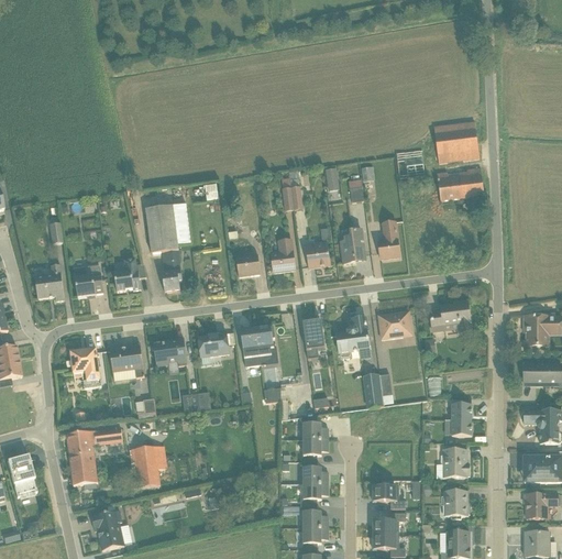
[(437,127),(440,160),(477,156),(475,123),(437,127)]
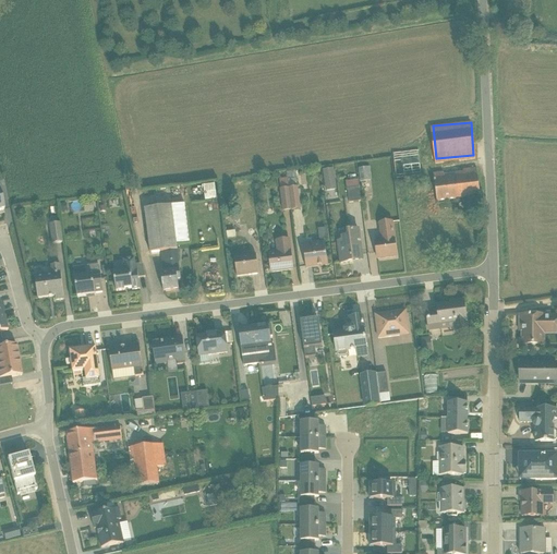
[(394,152),(396,172),(427,168),(424,147),(406,149),(394,152)]
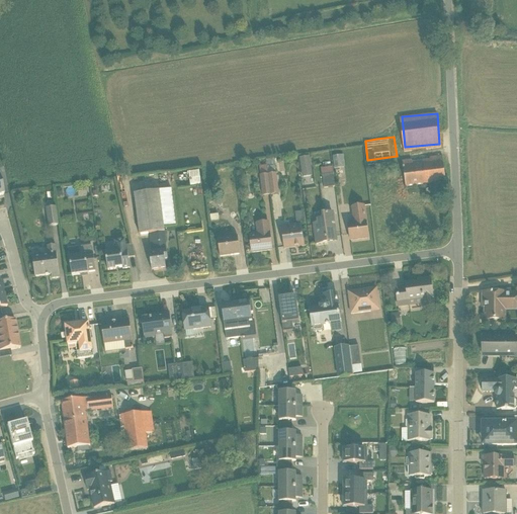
[(337,152),(327,153),(328,165),(338,163),(337,152)]
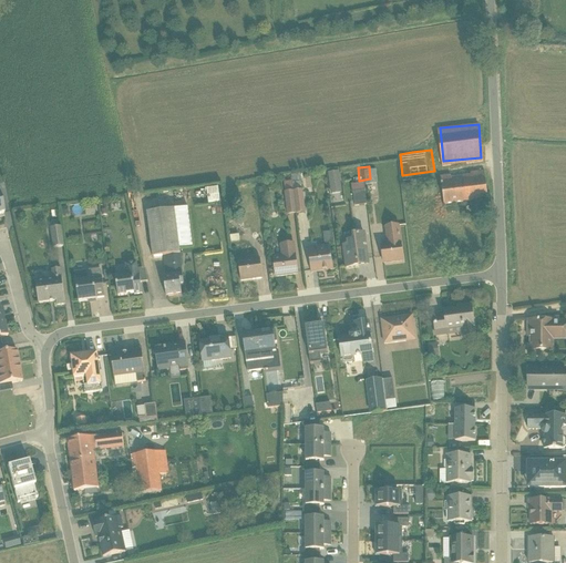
[(333,170),(323,170),(322,196),(333,196),(333,170)]
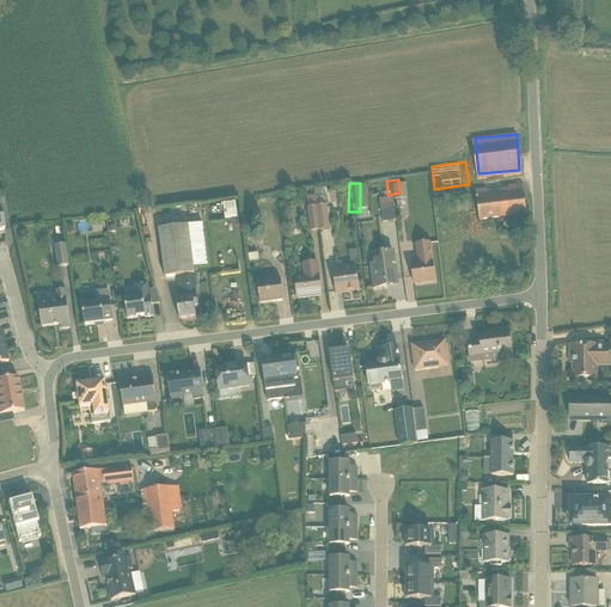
[(481,220),(527,214),(523,183),(476,189),(481,220)]
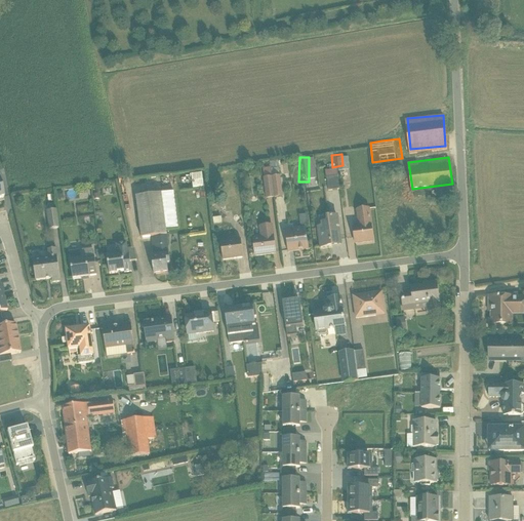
[(258,166),(259,195),(276,194),(275,171),(267,171),(267,166),(258,166)]
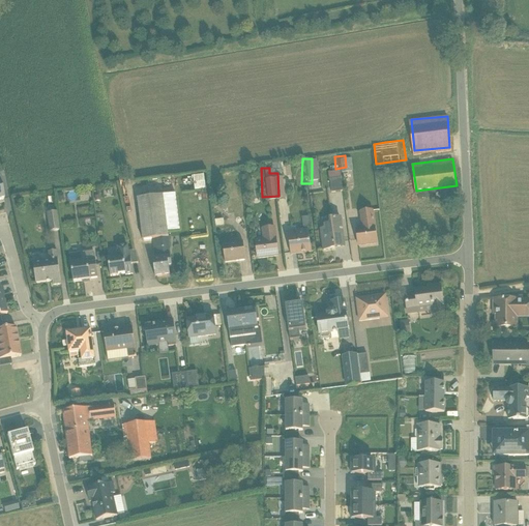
[(324,190),(336,190),(335,168),(324,168),(324,190)]
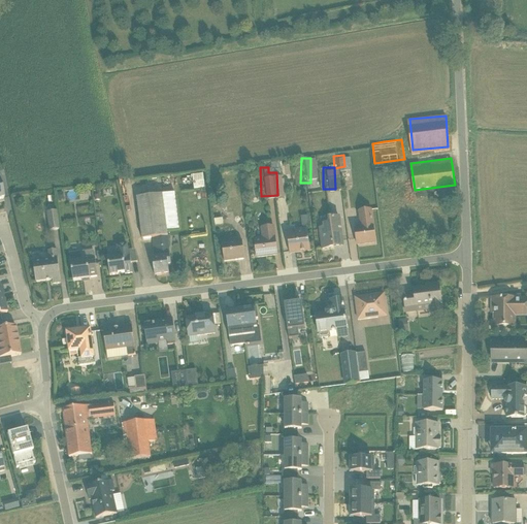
[(187,185),(199,185),(199,171),(187,171),(187,185)]
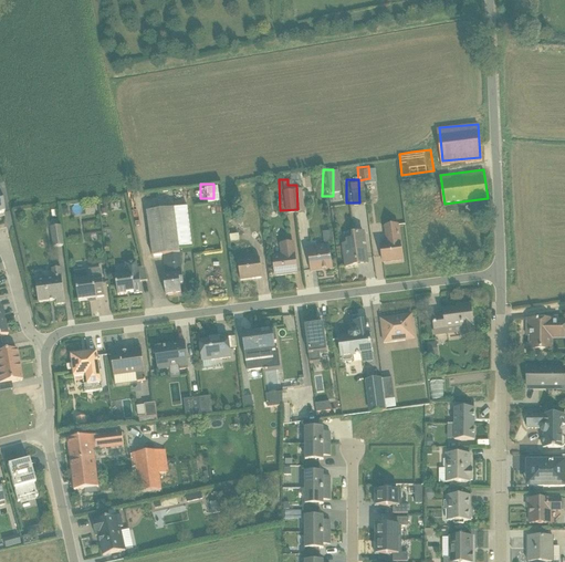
[(187,242),(184,203),(143,206),(147,253),(175,250),(175,243),(187,242)]
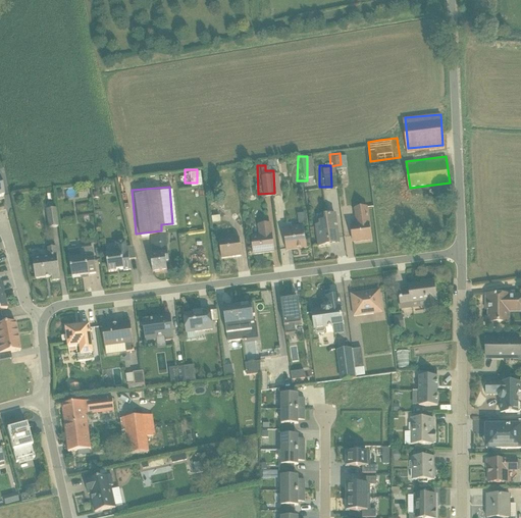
[(43,205),(43,224),(52,224),(51,205),(43,205)]
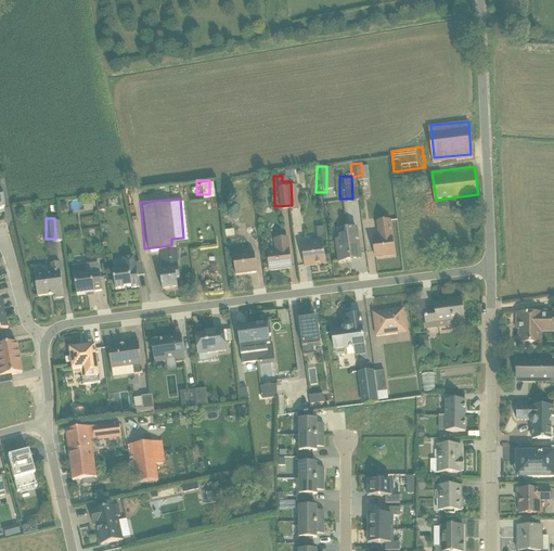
[(376,254),(396,252),(391,218),(375,220),(377,238),(374,239),(376,254)]
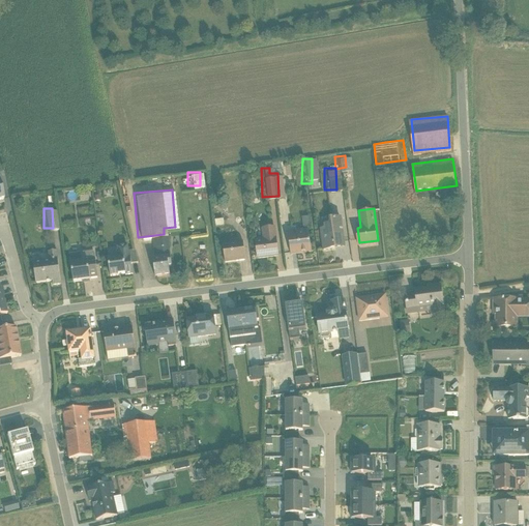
[(324,251),(344,249),(340,215),(321,217),(324,251)]
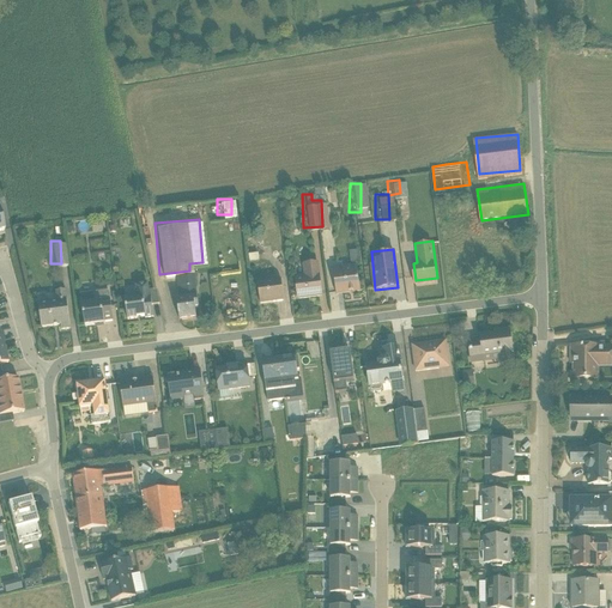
[(296,299),(323,296),(317,260),(302,262),(303,274),(292,275),(296,299)]
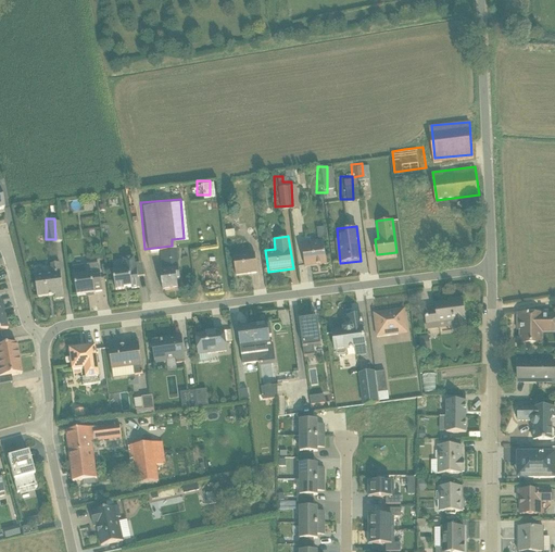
[(303,266),(326,264),(324,239),(301,241),(303,266)]
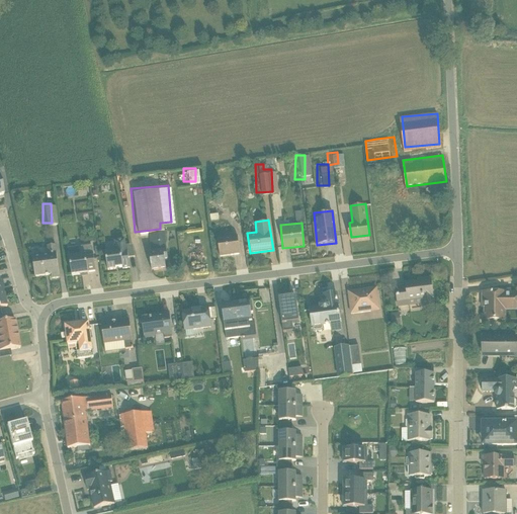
[(151,269),(169,266),(164,231),(149,234),(152,252),(149,252),(151,269)]
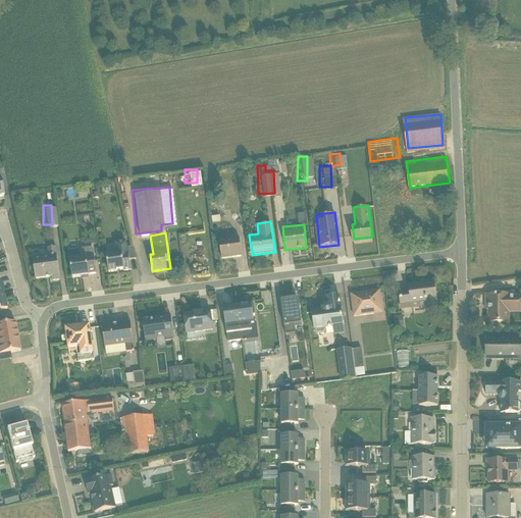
[(220,258),(242,255),(239,237),(218,239),(220,258)]
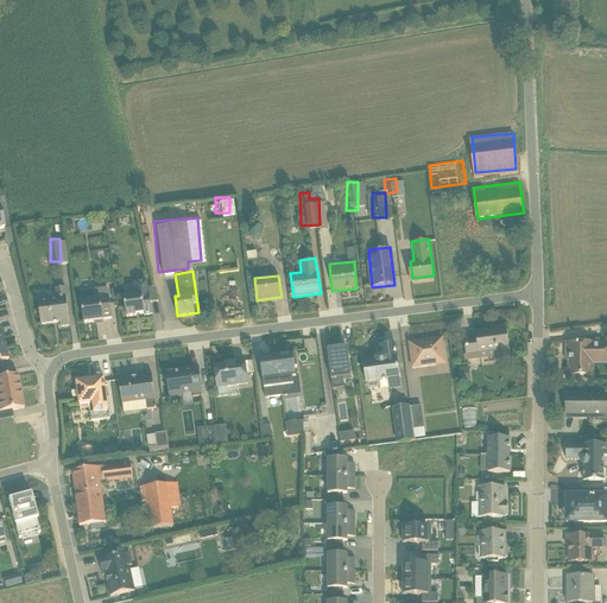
[(125,317),(152,313),(147,280),(133,283),(134,294),(121,296),(125,317)]
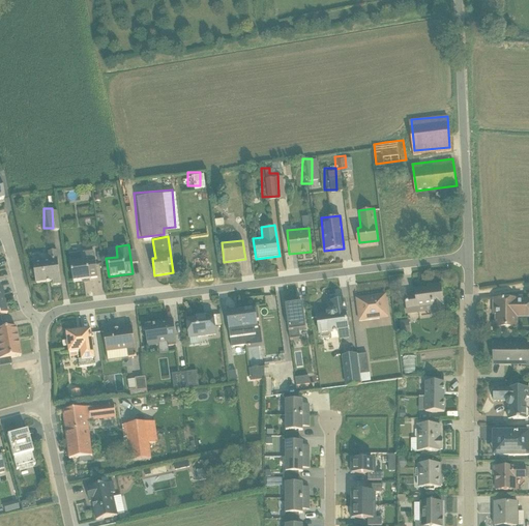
[(71,282),(98,279),(94,250),(79,252),(80,262),(71,263),(70,254),(67,254),(71,282)]
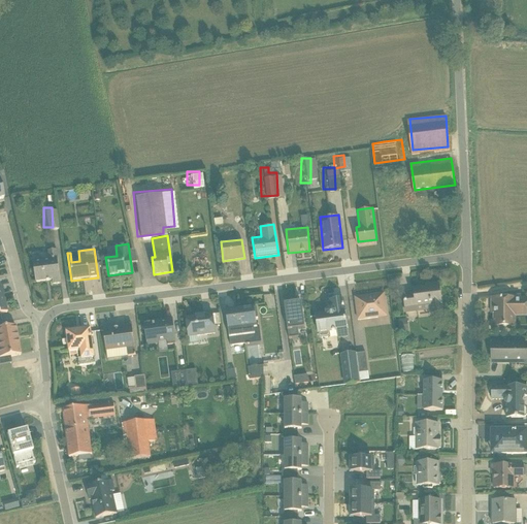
[(34,286),(61,282),(56,251),(47,252),(47,257),(30,260),(34,286)]
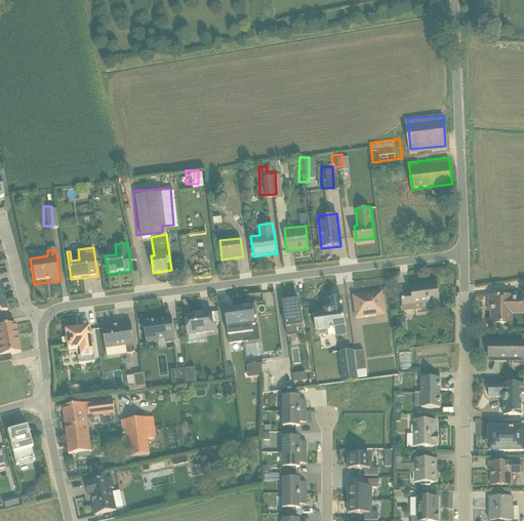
[(441,306),(437,277),(399,283),(403,312),(441,306)]
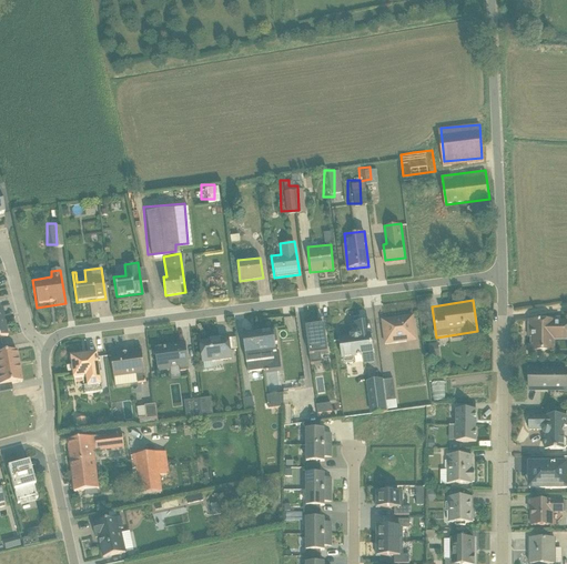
[(386,342),(417,336),(413,311),(383,316),(386,342)]
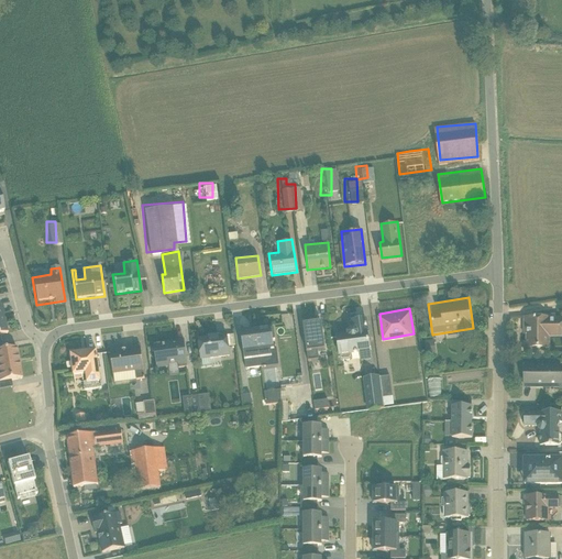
[(338,352),(371,347),(365,314),(332,318),(338,352)]
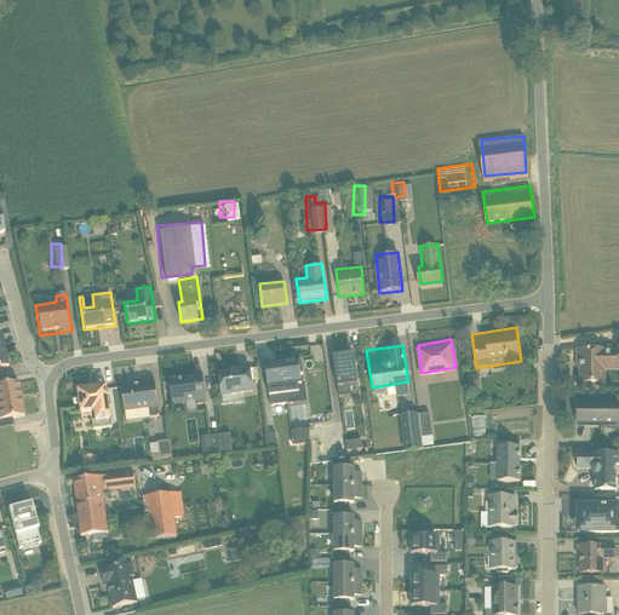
[(617,369),(618,348),(577,346),(577,388),(603,388),(603,369),(617,369)]
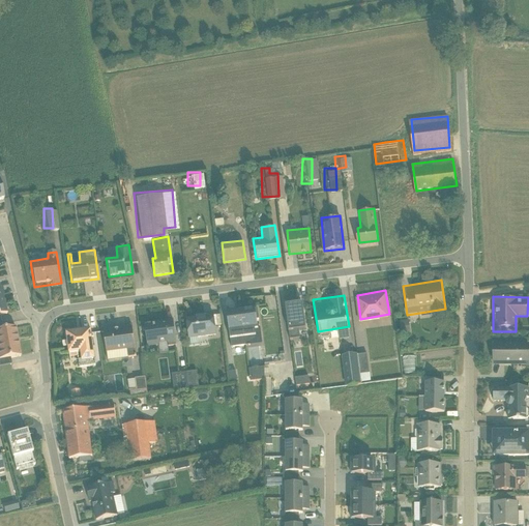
[(303,301),(287,303),(292,339),(301,338),(300,329),(307,328),(303,301)]
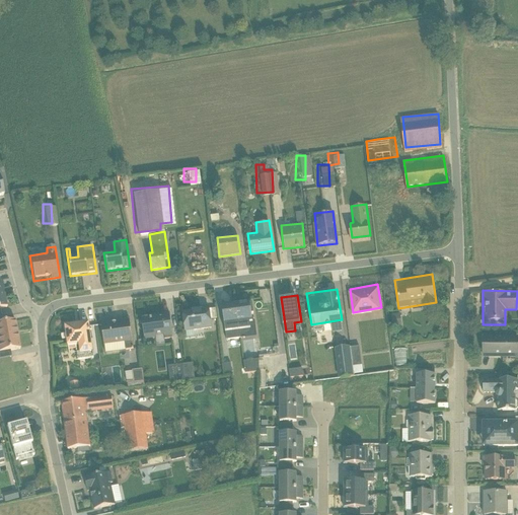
[(251,323),(248,298),(233,300),(236,326),(251,323)]
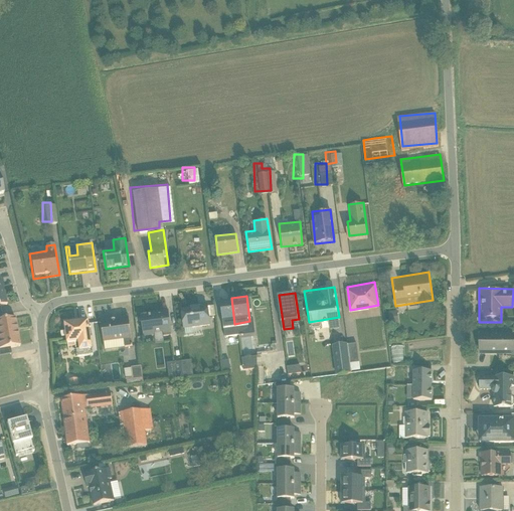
[(221,326),(234,324),(231,298),(217,300),(221,326)]
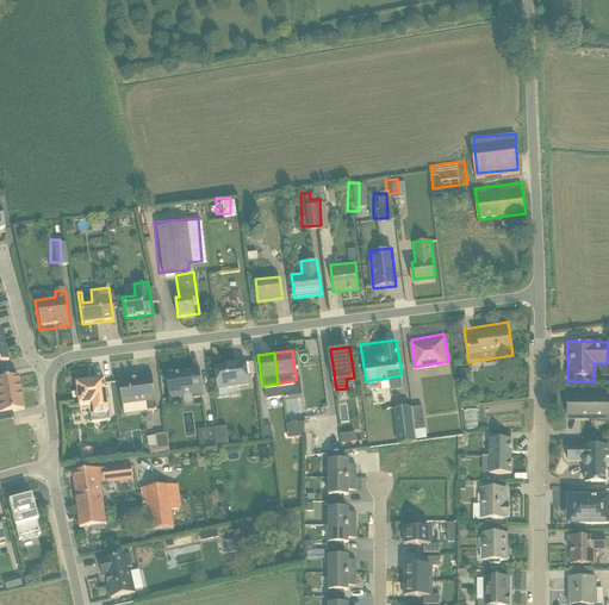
[(217,387),(249,384),(246,357),(213,361),(217,387)]
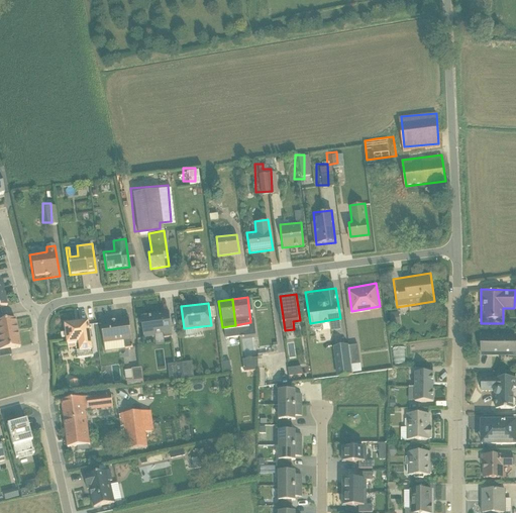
[(143,338),(172,334),(168,308),(139,313),(143,338)]
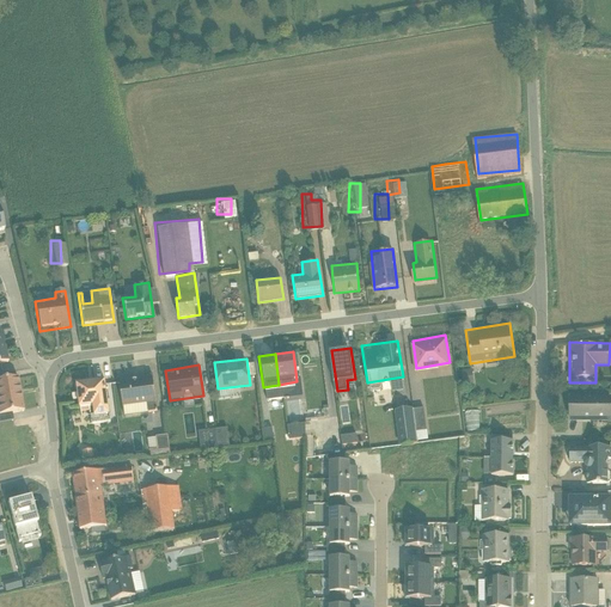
[(464,367),(454,369),(457,378),(466,376),(464,367)]
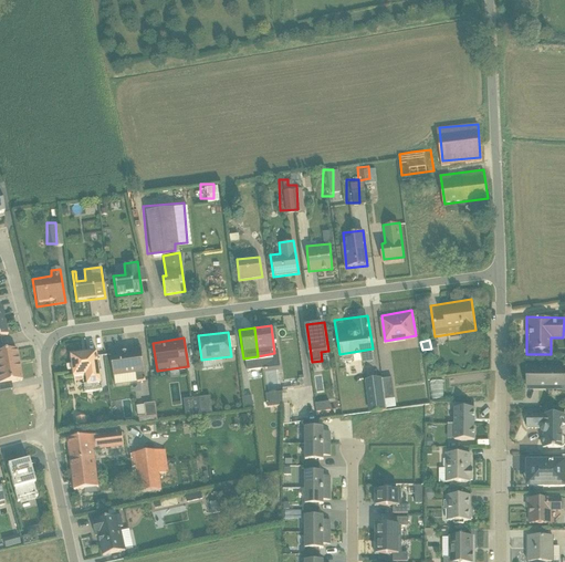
[(137,378),(146,377),(142,344),(110,350),(113,374),(136,371),(137,378)]
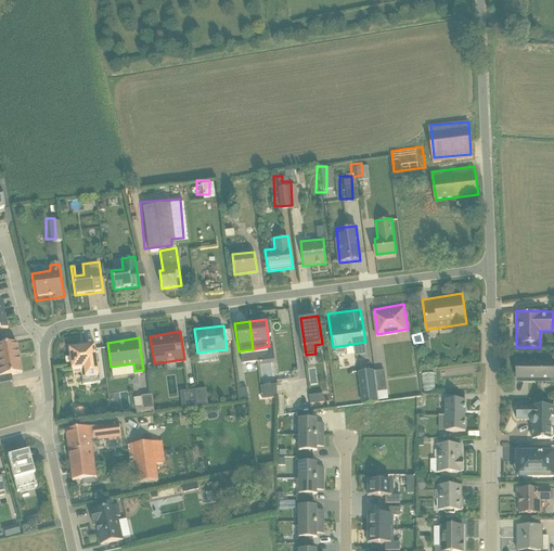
[(0,360),(18,358),(16,342),(3,344),(2,338),(0,338),(0,360)]
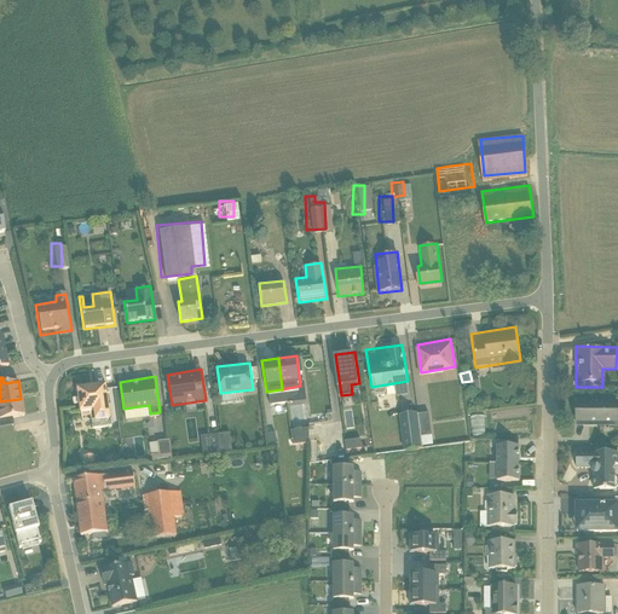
[(93,420),(109,417),(104,382),(76,386),(79,409),(92,406),(93,420)]
